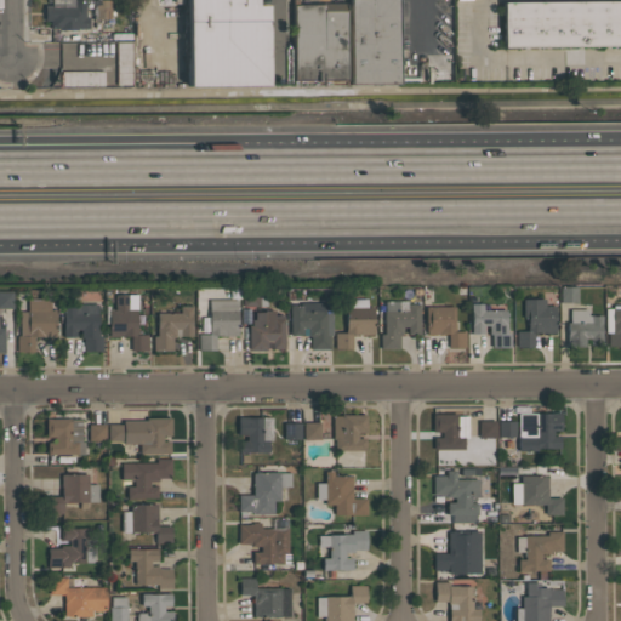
[(89,28),(77,28),(77,29),(58,29),(58,28),(50,29),(50,21),(44,21),(44,5),(51,5),(51,0),(85,0),(85,17),(89,17),(89,28)]
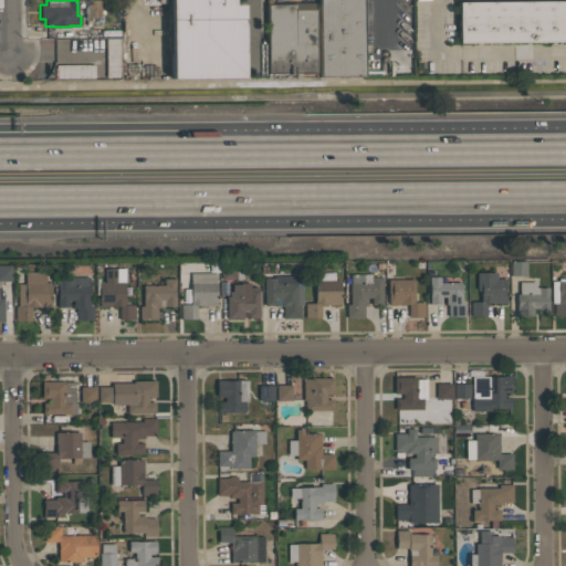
[(167,0),(169,81),(242,80),(241,7),(231,7),(231,0),(167,0)]
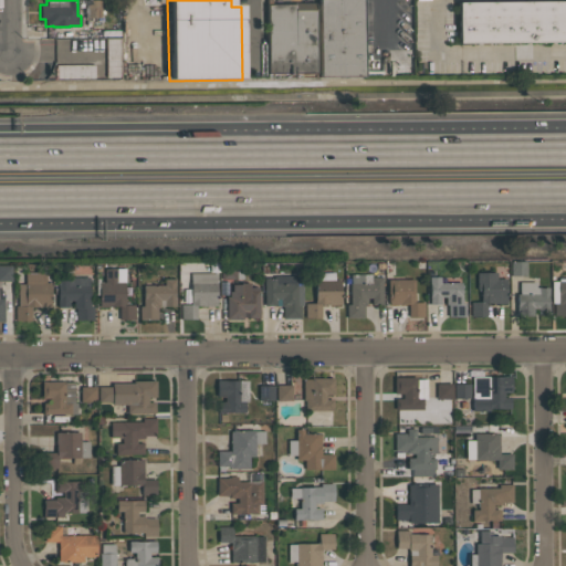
[(317,0),(317,6),(316,79),(364,80),(364,0),(317,0)]
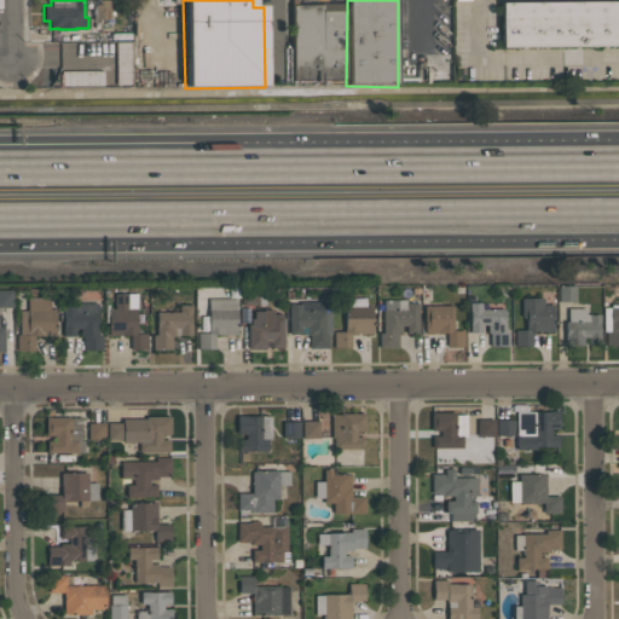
[(501,1),(618,0),(618,46),(501,47),(501,1)]
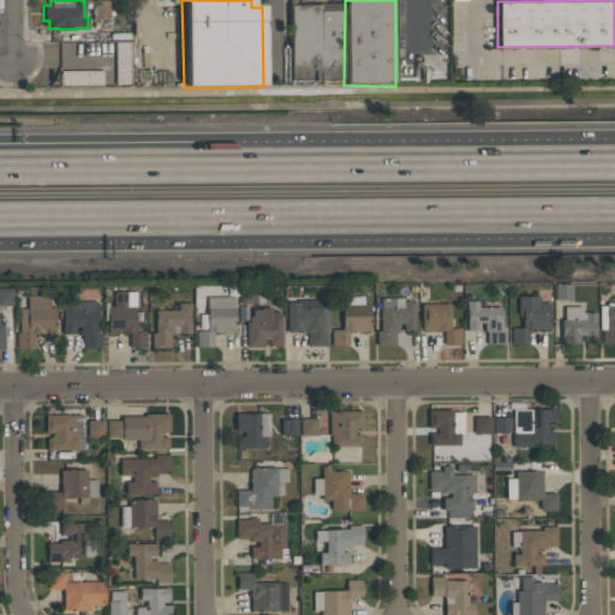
[(290,5),(288,84),(344,85),(345,6),(290,5)]
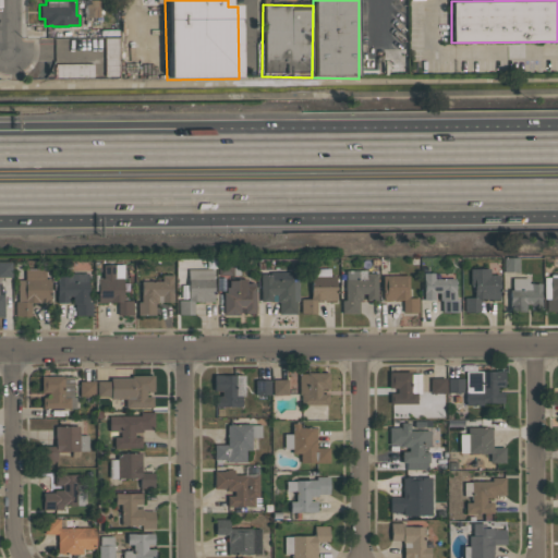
[(104,76),(118,76),(118,38),(105,38),(104,76)]
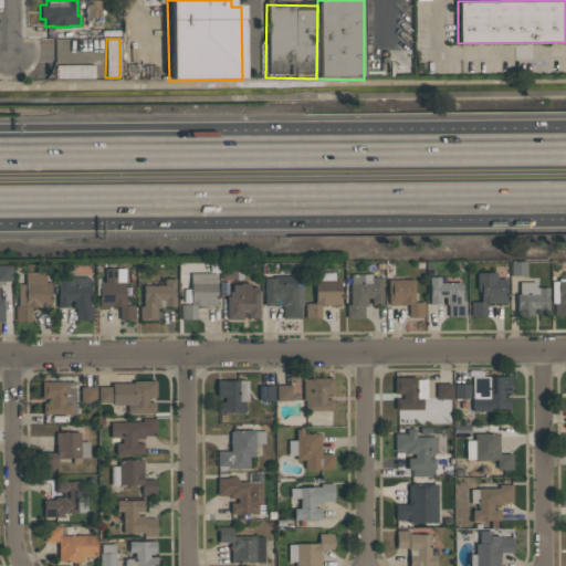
[(94,79),(94,64),(55,65),(55,80),(94,79)]
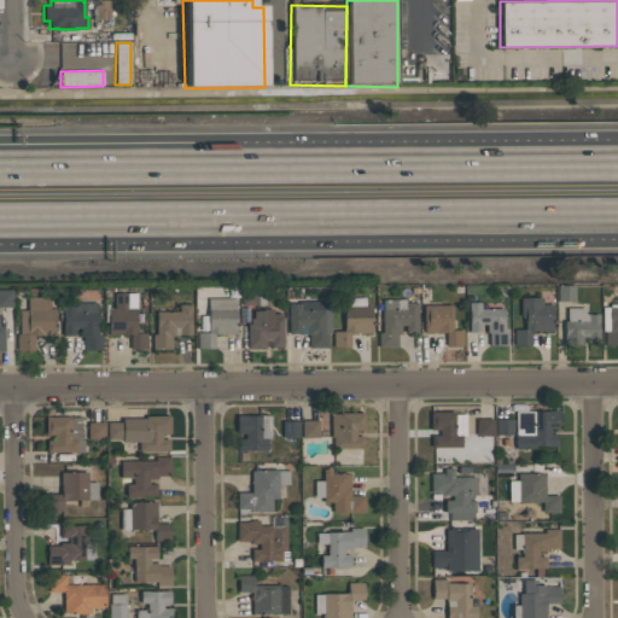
[(558,301),(558,285),(575,285),(575,301),(558,301)]
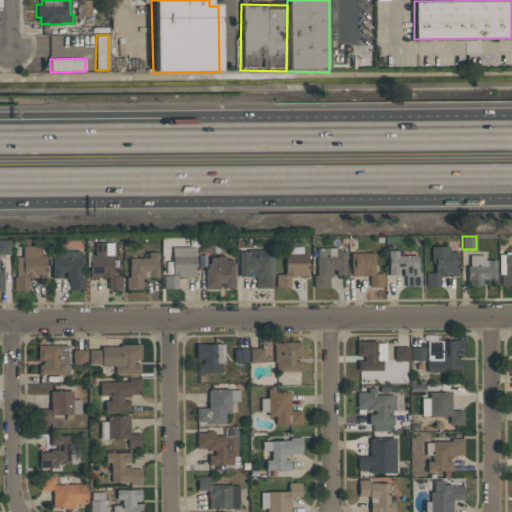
[(10,253),(0,254),(0,240),(10,240),(10,253)]
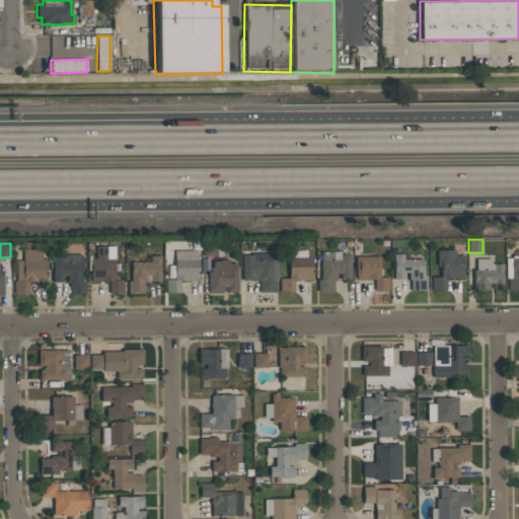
[(90,281),(90,258),(95,258),(95,246),(115,246),(115,258),(114,258),(114,279),(124,279),(124,293),(109,293),(109,281),(90,281)]
